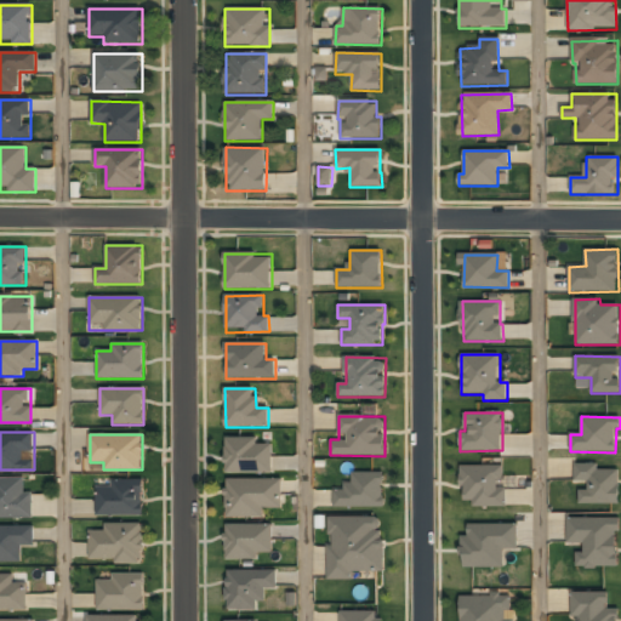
[(226,474),(273,474),(273,440),(226,440),(226,474)]
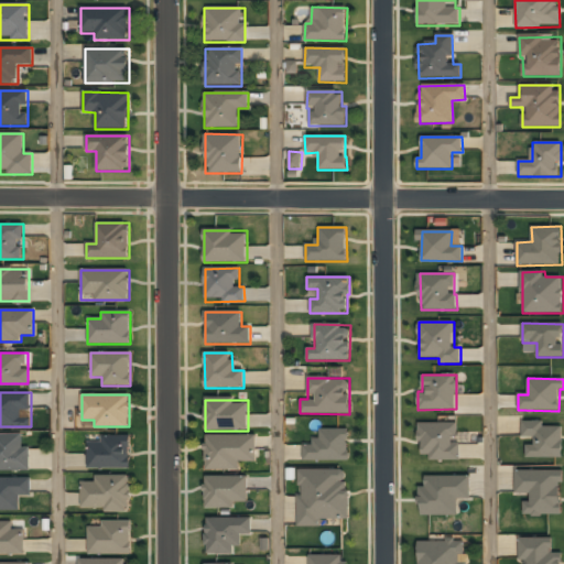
[(563,458),(563,426),(543,426),(544,421),(522,421),(522,437),(533,437),(533,445),(527,445),(527,457),(563,458)]
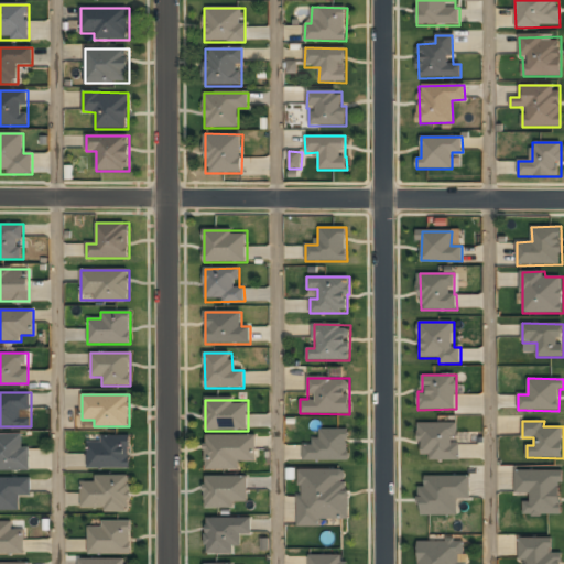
[(455,422),(418,423),(419,442),(422,442),(422,459),(461,459),(461,444),(456,444),(455,422)]
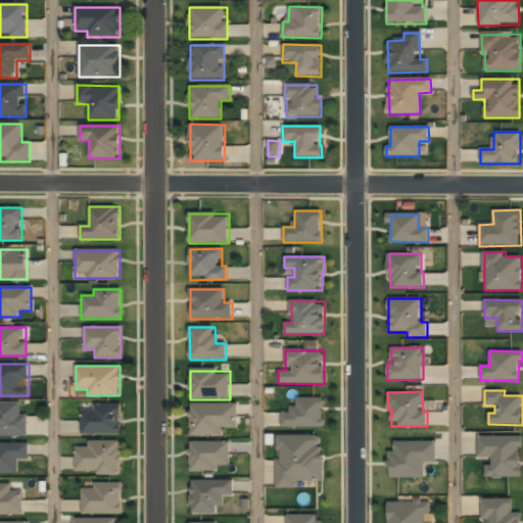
[(324,398),(296,398),(296,407),(290,408),(290,413),(281,413),(281,428),(324,427),(324,398)]
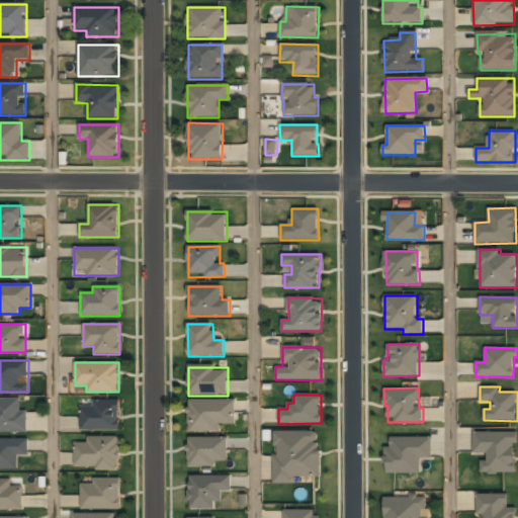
[(0,433),(27,433),(27,412),(21,412),(21,399),(0,399),(0,433)]
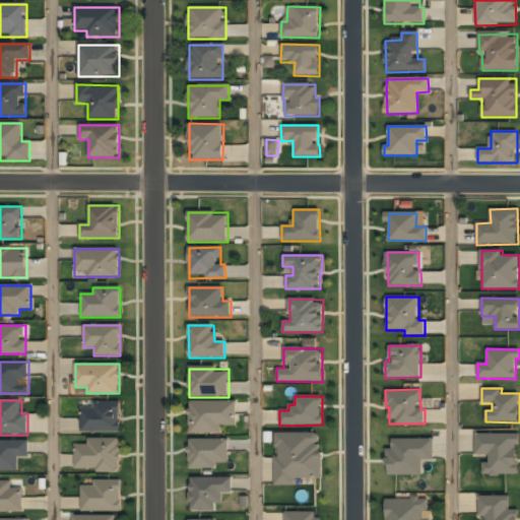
[(121,432),(121,400),(91,400),(91,408),(81,408),(81,432),(121,432)]
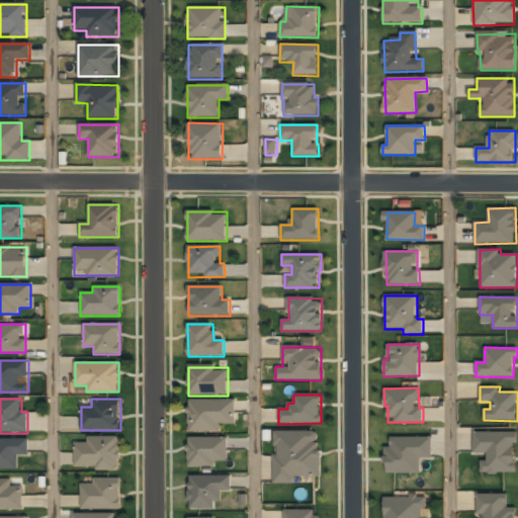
[(188,433),(222,433),(222,424),(235,424),(235,401),(188,401),(188,433)]
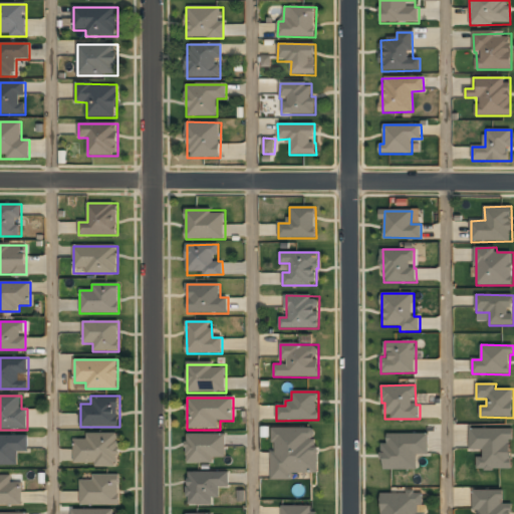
[(318,473),(317,428),(272,428),(272,442),(276,442),(276,452),(271,452),(271,480),(292,480),(292,474),(318,473)]
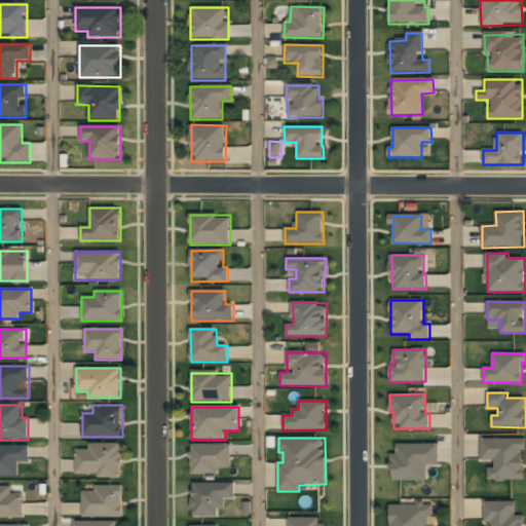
[(524,439),(481,439),(481,460),(495,460),(494,468),(488,468),(488,480),(524,481),(524,439)]
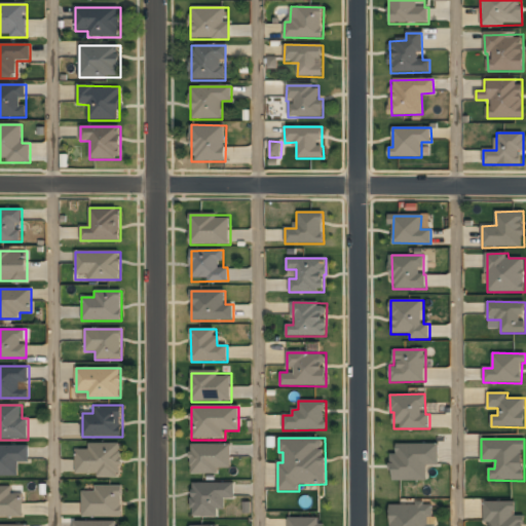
[(121,477),(121,443),(85,443),(85,450),(76,450),(76,477),(121,477)]
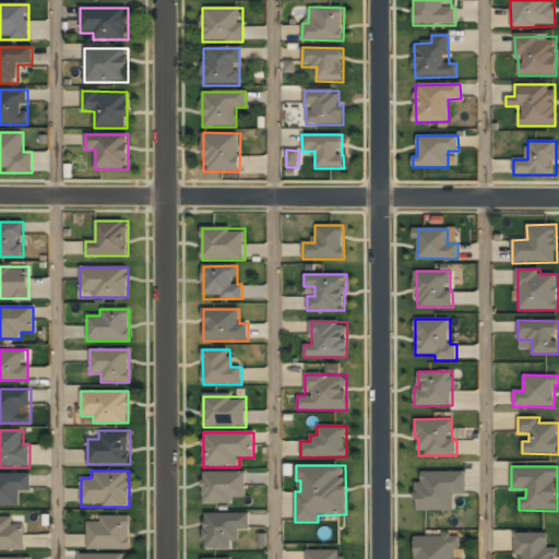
[(418,511),(454,511),(454,495),(467,495),(467,472),(421,472),(421,483),(415,483),(414,501),(418,501),(418,511)]
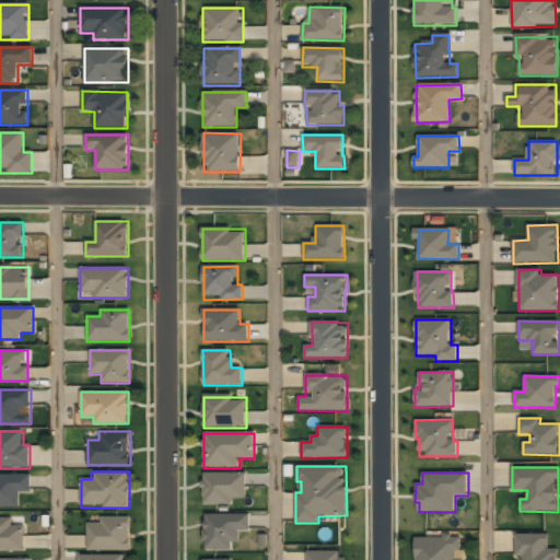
[(246,503),(245,474),(202,475),(202,504),(246,503)]
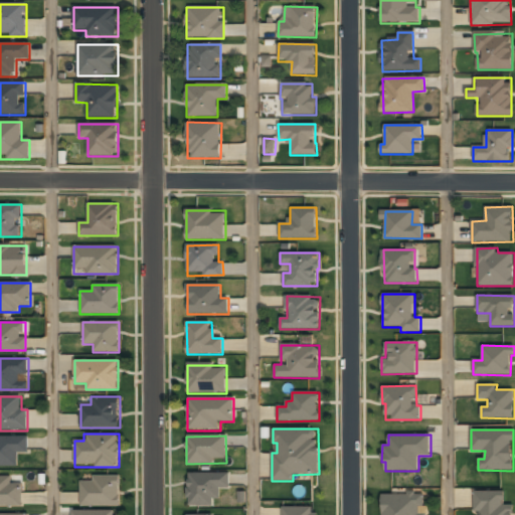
[(0,437),(0,467),(18,467),(18,453),(28,453),(28,437),(0,437)]
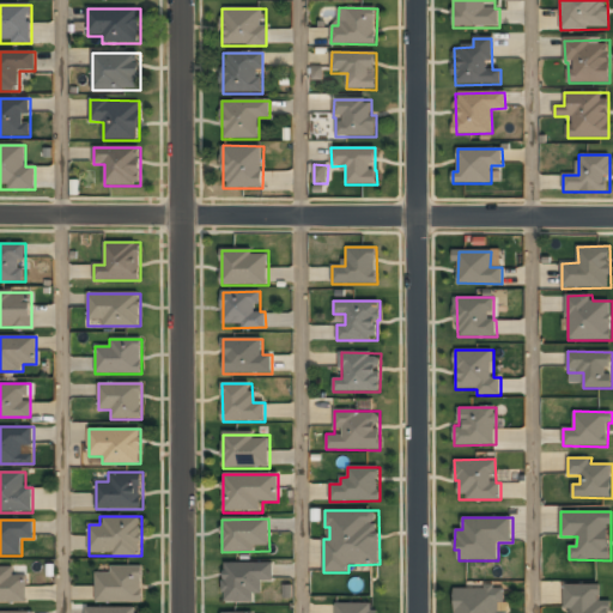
[(222,602),(260,602),(260,581),(274,581),(274,564),(222,564),(222,602)]
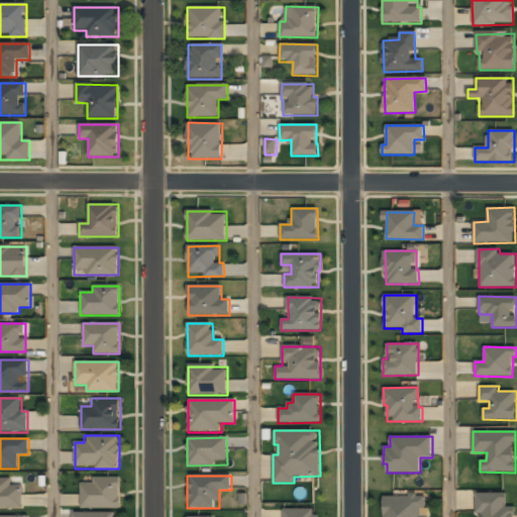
[(0,509),(23,509),(23,487),(12,487),(12,479),(0,479),(0,509)]
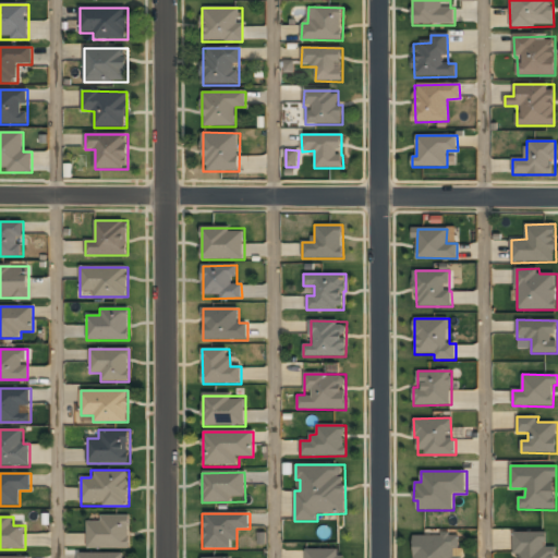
[(88,517),(88,548),(130,548),(130,517),(88,517)]
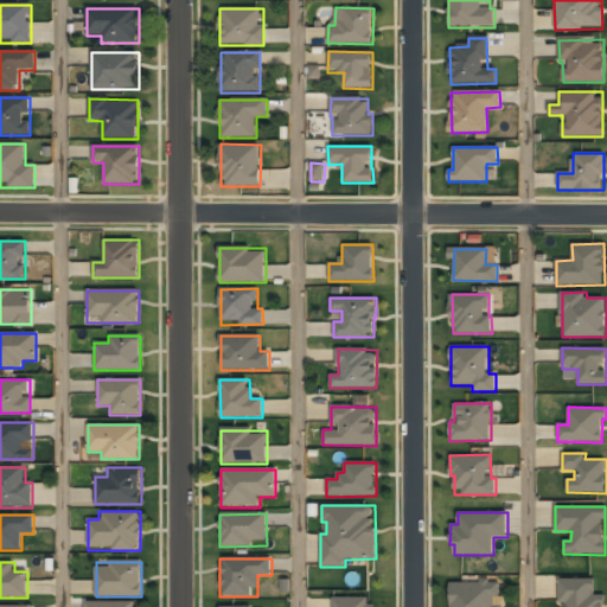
[(558,579),(558,604),(567,604),(567,606),(605,606),(606,595),(595,595),(595,579),(558,579)]
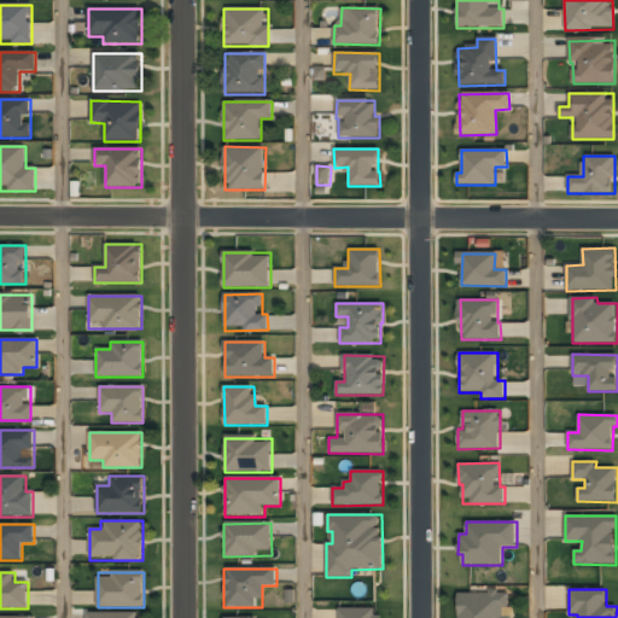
[(459,593),(458,617),(512,617),(507,617),(507,592),(459,593)]
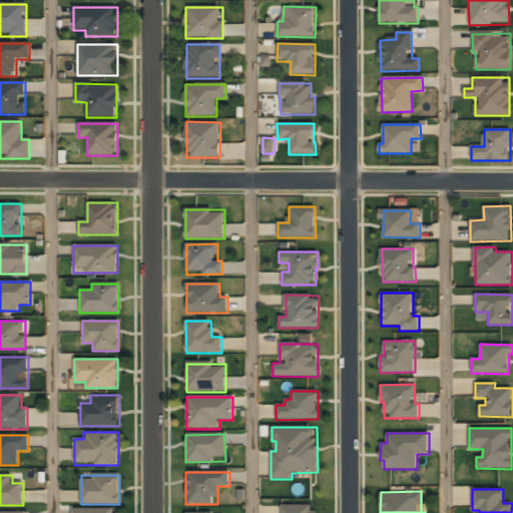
[(281,512),(316,512),(317,505),(282,504),(281,512)]
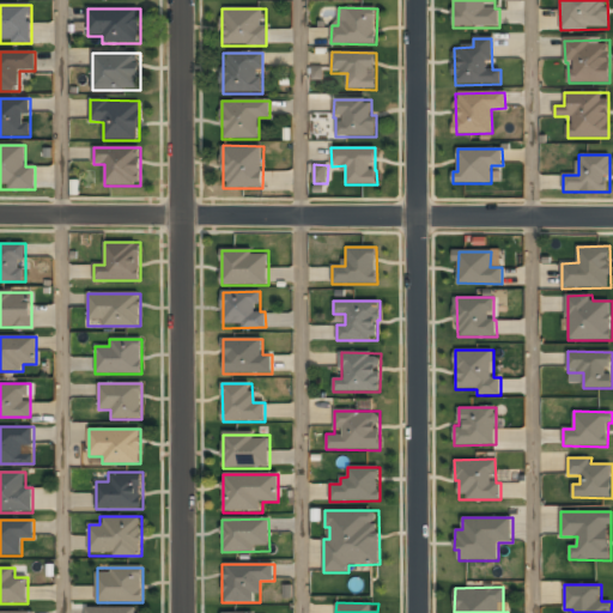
All buildings are outlined.
